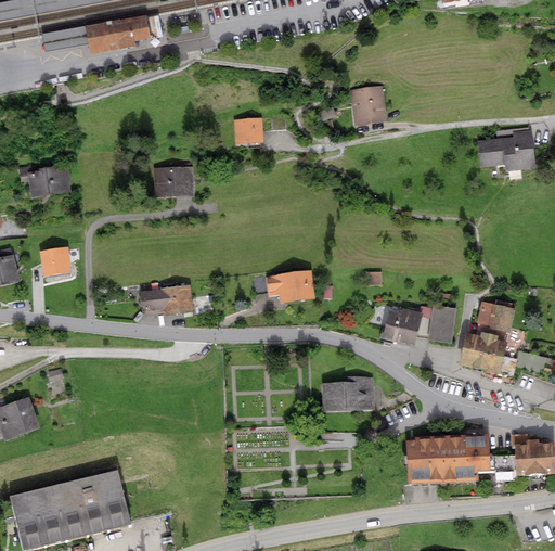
[(0,0),(0,16),(90,0),(0,0)]
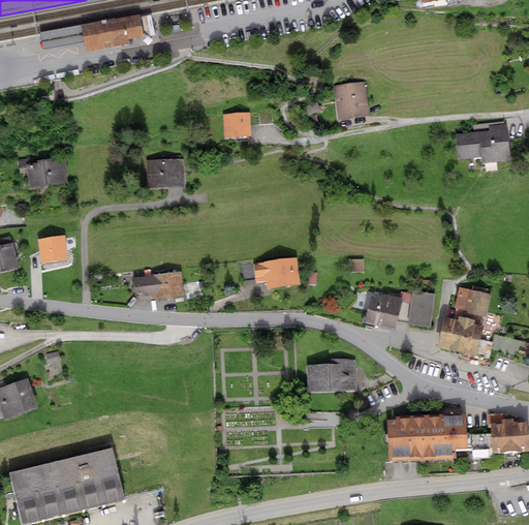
[(86,30),(90,51),(133,42),(132,37),(147,35),(143,17),(143,13),(85,25),(86,30)]
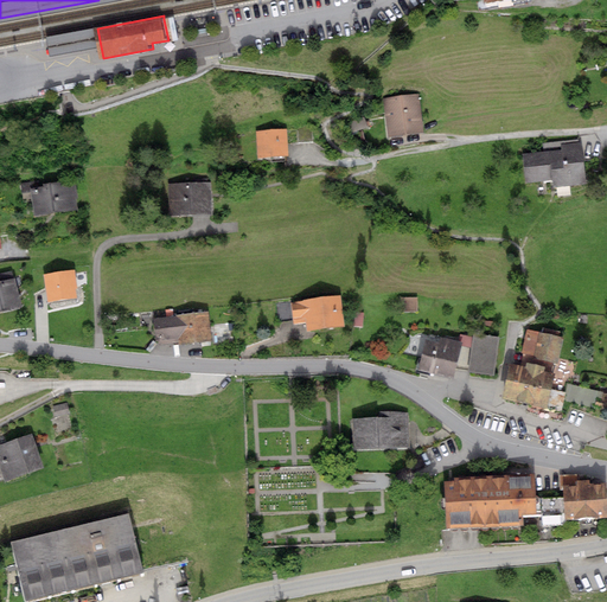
[(51,44),(53,56),(96,47),(100,47),(96,29),(50,37),(51,40),(51,44)]
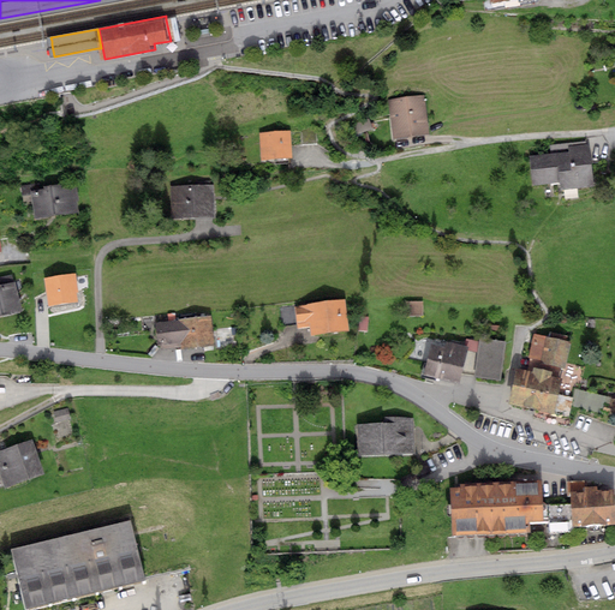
[(424,95),(389,99),(393,136),(428,132),(424,95)]
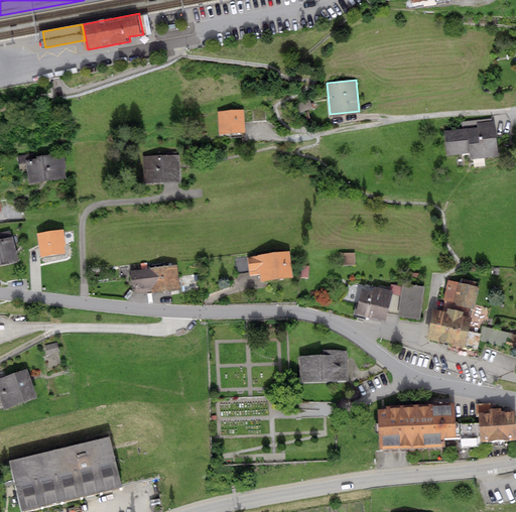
[(245,109),(219,109),(219,134),(245,134),(245,109)]
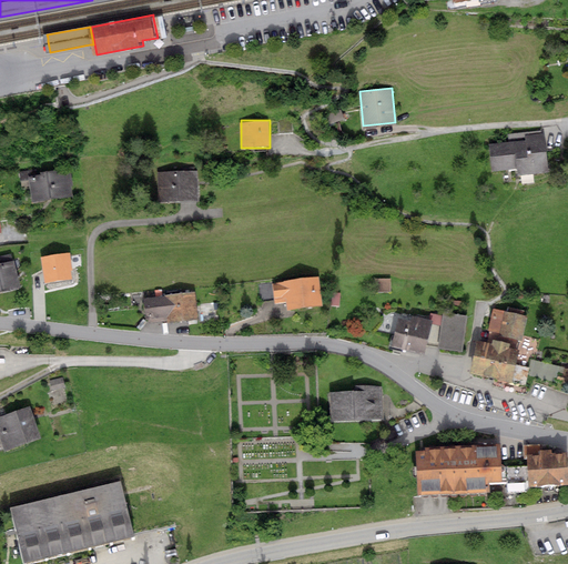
[(527,133),(527,138),(515,139),(517,168),(518,174),(547,172),(544,131),(527,133)]
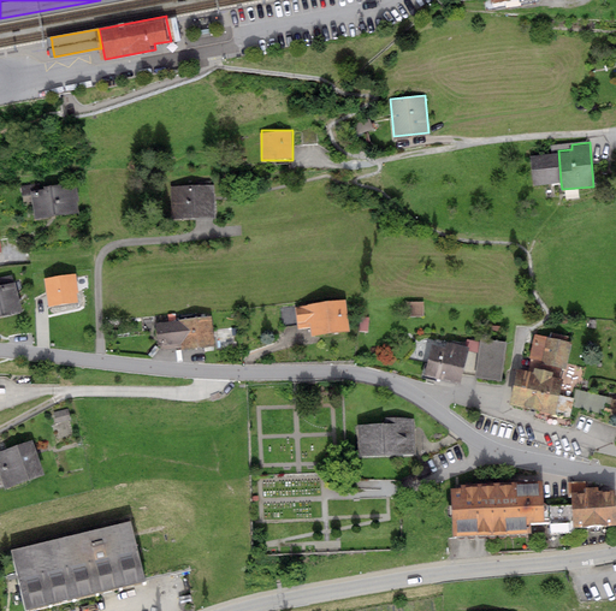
[(561,182),(558,150),(531,153),(533,184),(561,182)]
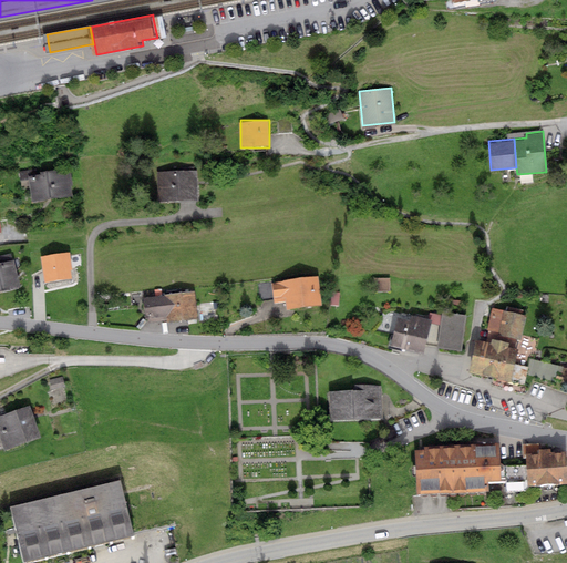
[(193,169),(157,170),(157,202),(193,201),(193,169)]
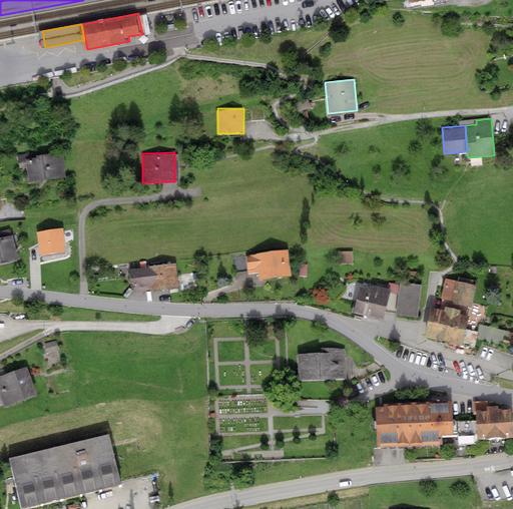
[(61,153),(26,158),(29,181),(64,176),(61,153)]
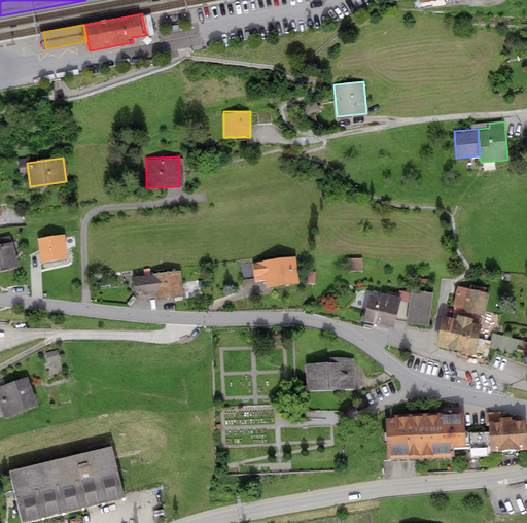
[(64,233),(39,236),(43,257),(65,253),(64,243),(66,243),(64,233)]
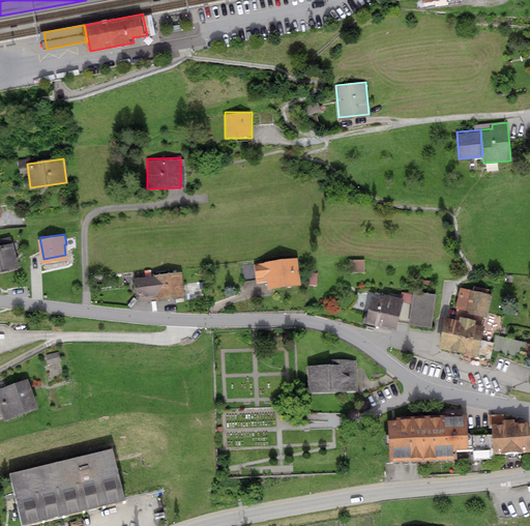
[(0,244),(0,271),(18,267),(11,242),(0,244)]
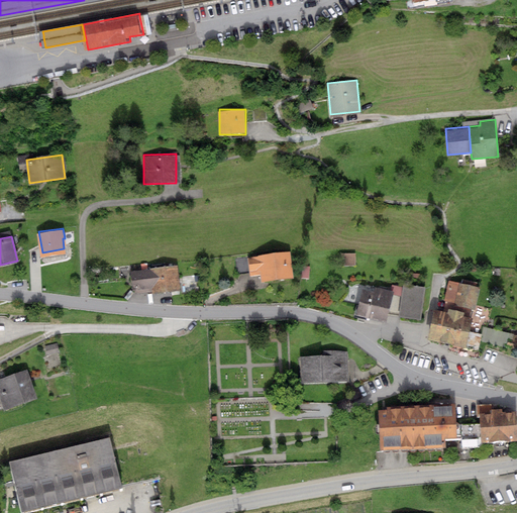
[(291,252),(254,255),(255,259),(247,259),(249,276),(256,275),(257,282),(294,278),(291,252)]
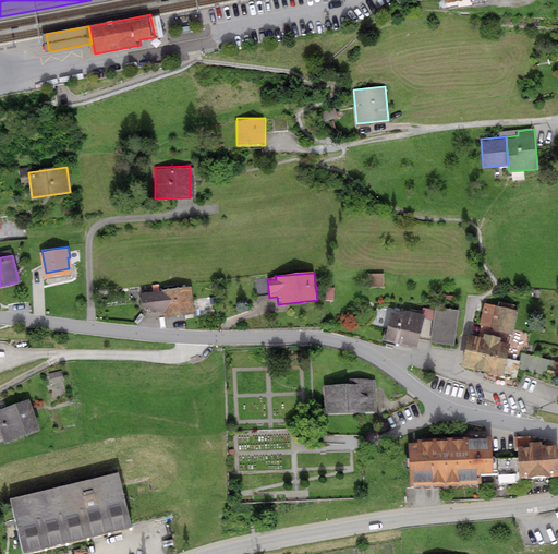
[(384,273),(367,273),(367,284),(384,284),(384,273)]
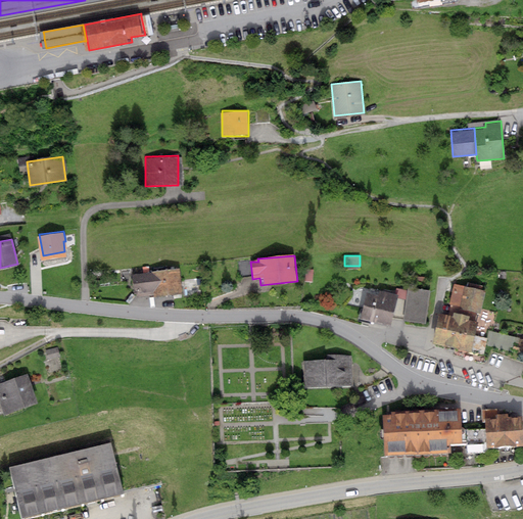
[(178,267),(153,270),(153,272),(155,291),(155,294),(181,291),(178,267)]
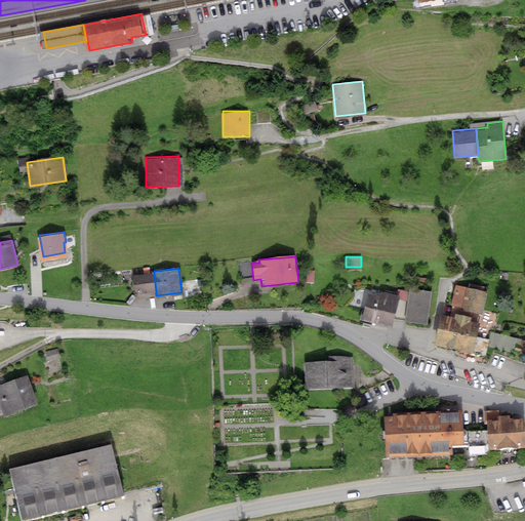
[(154,273),(132,275),(134,294),(156,292),(154,273)]
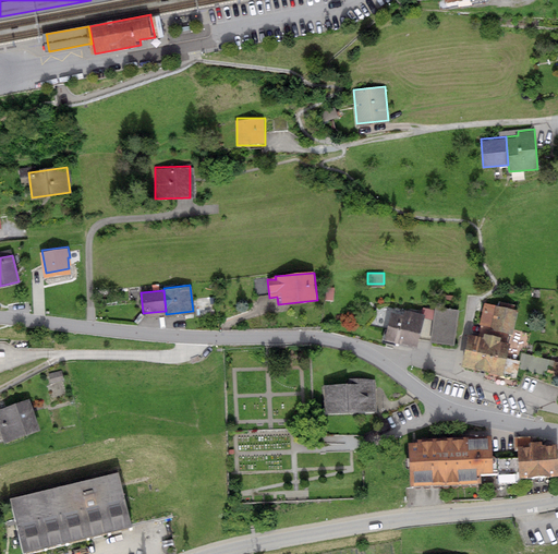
[(459,306),(436,303),(431,341),(455,344),(459,306)]
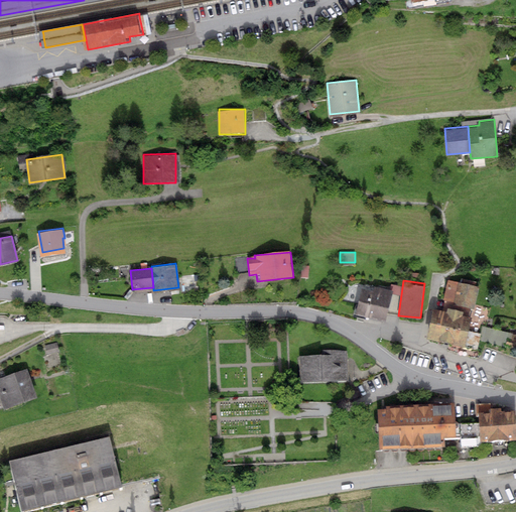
[(478,287),(446,280),(442,300),(474,307),(478,287)]
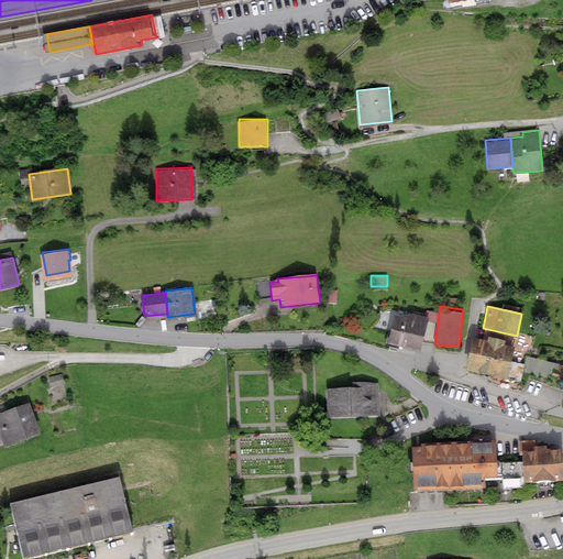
[(429,318),(409,313),(408,317),(395,315),(388,342),(421,350),(428,325),(428,321),(429,318)]
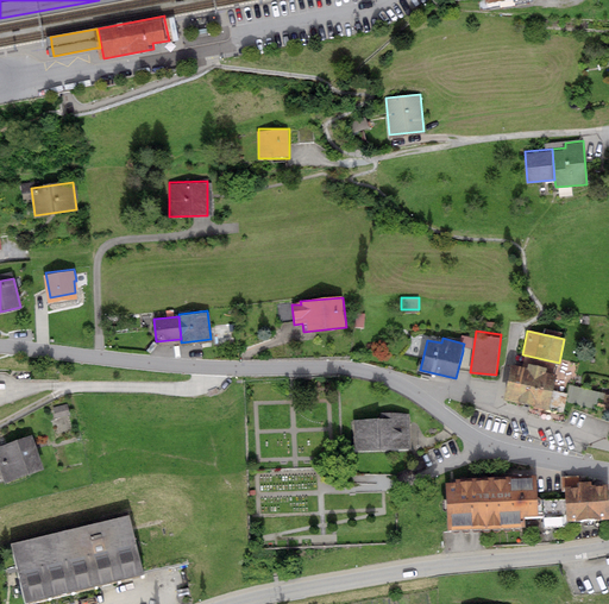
[(562,376),(550,372),(551,367),(533,364),(533,369),(516,364),(508,398),(567,413),(571,402),(608,410),(608,392),(572,384),(570,394),(558,390),(562,376)]
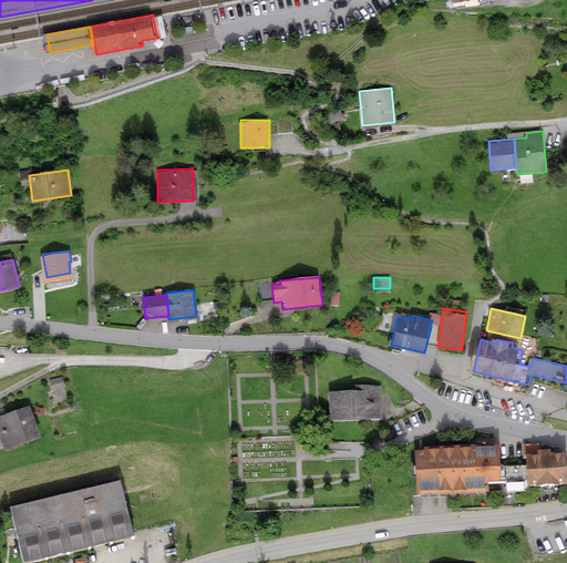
[(364,389),(328,390),(329,417),(384,416),(384,385),(363,385),(364,389)]
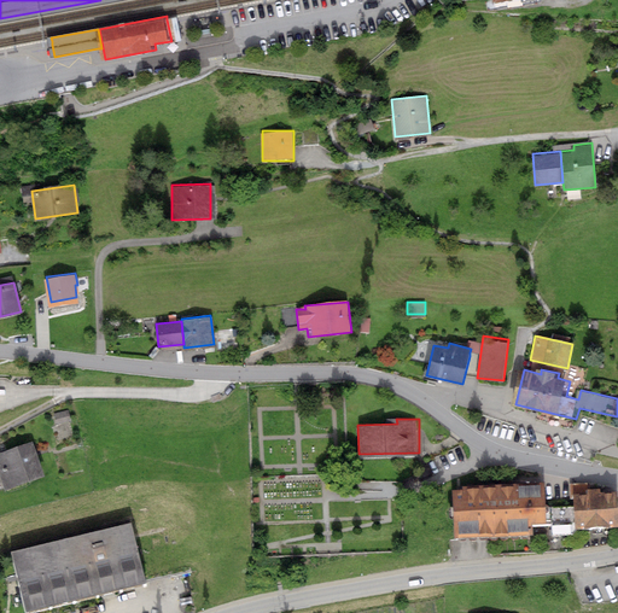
[(30,441),(0,450),(0,473),(5,486),(42,474),(30,441)]
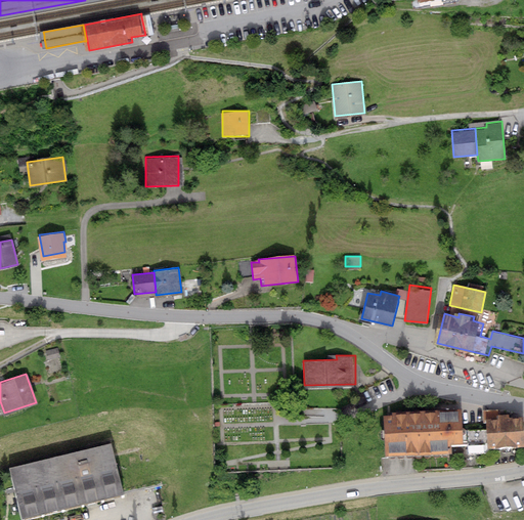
[(384,414),(386,456),(466,450),(465,419),(464,408),(384,414)]
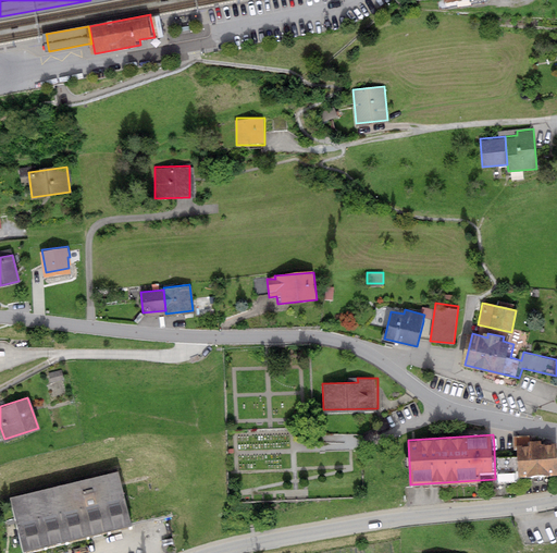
[(518,442),(519,474),(556,471),(556,455),(556,441),(518,442)]
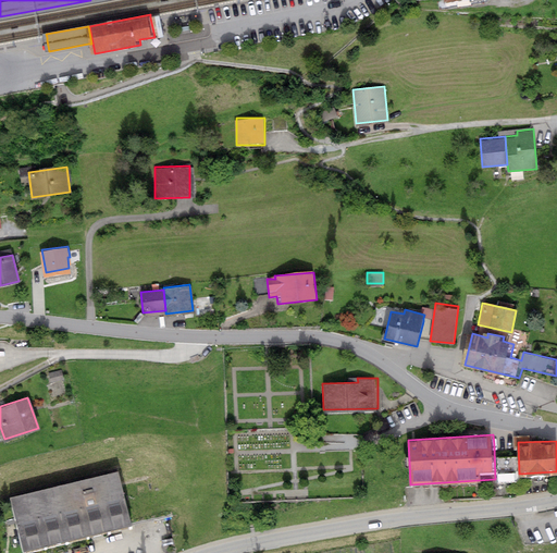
[(118,472),(9,498),(22,551),(131,525),(118,472)]
